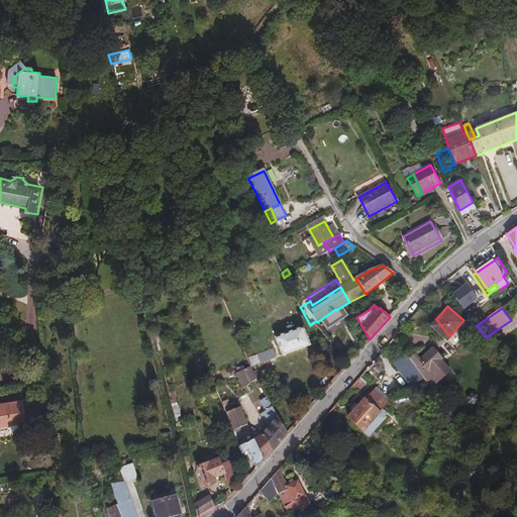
[(446,339),(449,336),(436,319),(430,325),(446,339)]
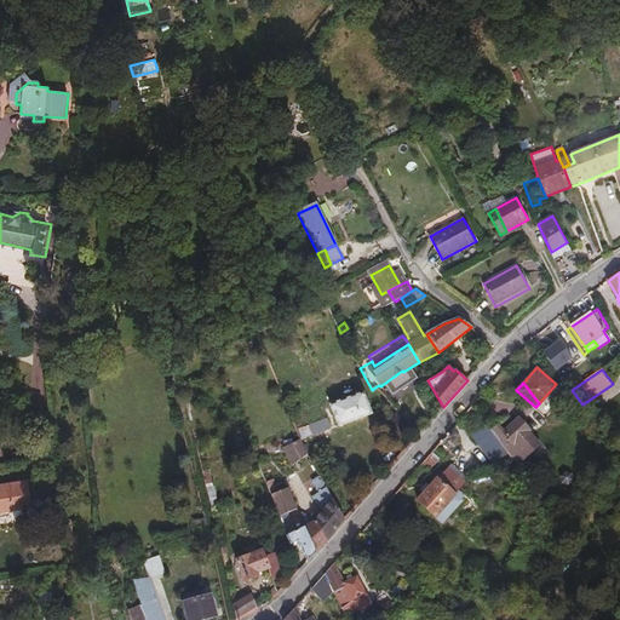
[(331,406),(339,426),(372,414),(363,394),(331,406)]
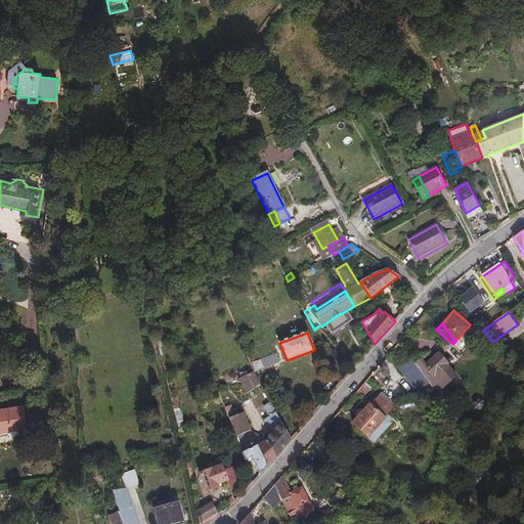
[(408,357),(399,344),(389,355),(400,364),(408,357)]
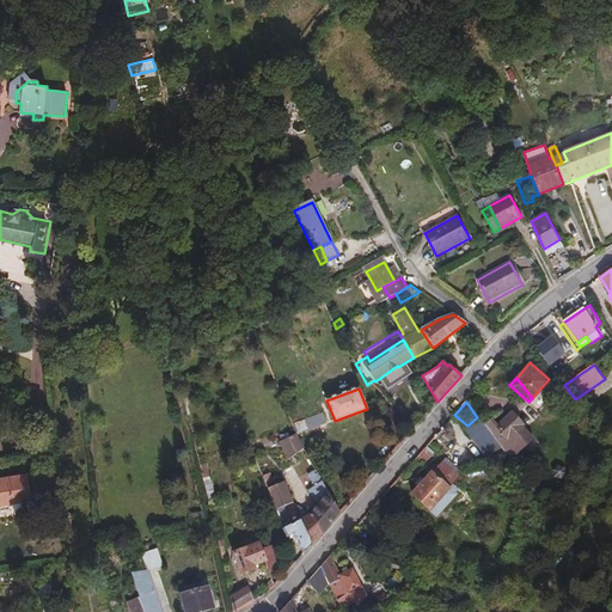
[(514,458),(537,439),(512,410),(489,429),(514,458)]
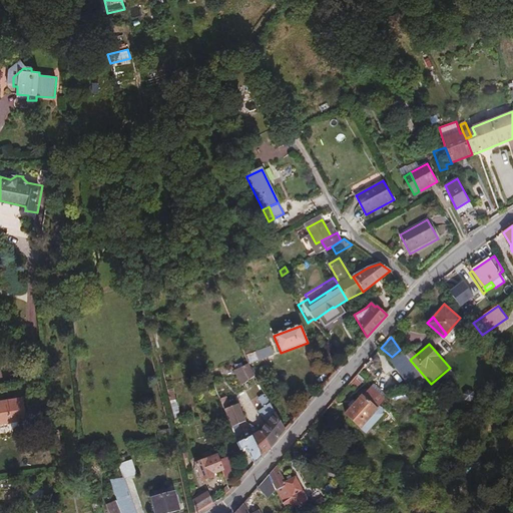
[(255,352),(260,361),(274,355),(271,347),(255,352)]
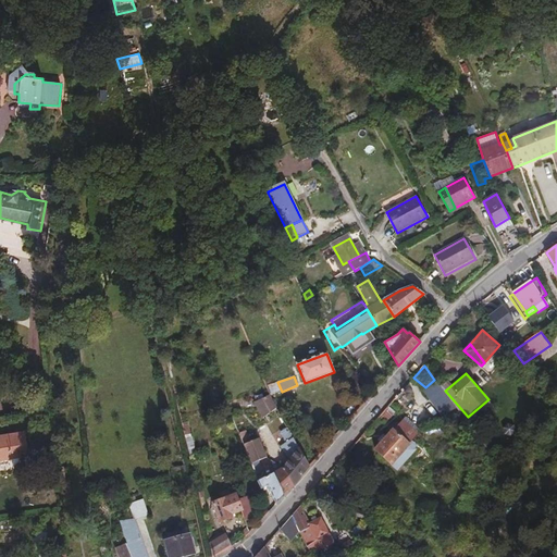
[(450,400),(434,380),(425,387),(422,390),(437,410),(450,400)]
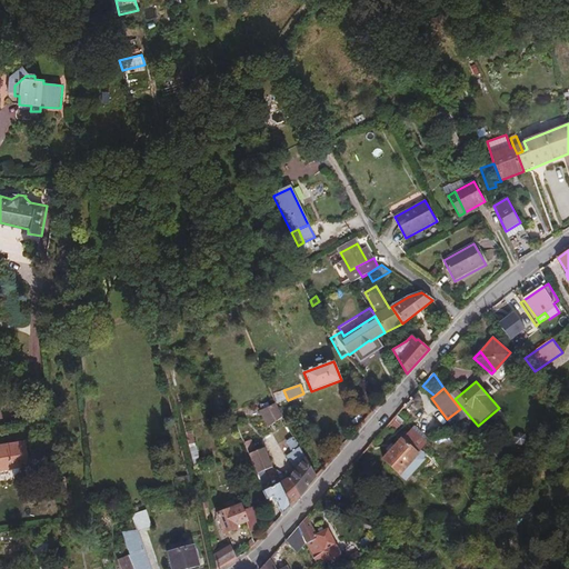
[(282,417),(276,403),(260,411),(269,427),(282,417)]
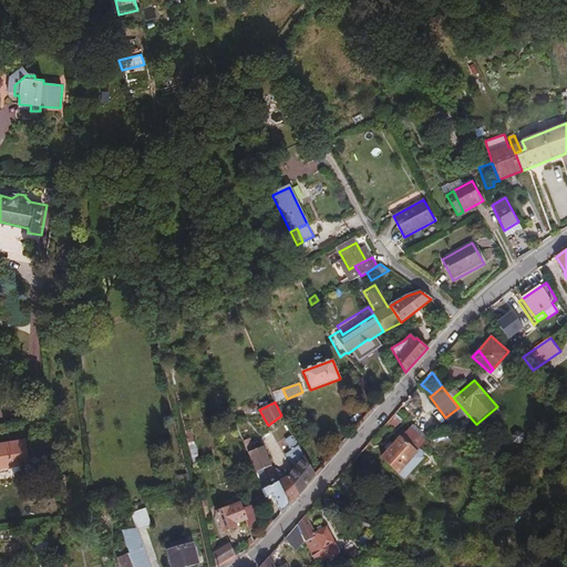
[(463,414),(459,408),(445,418),(451,423),(460,418),(463,414)]
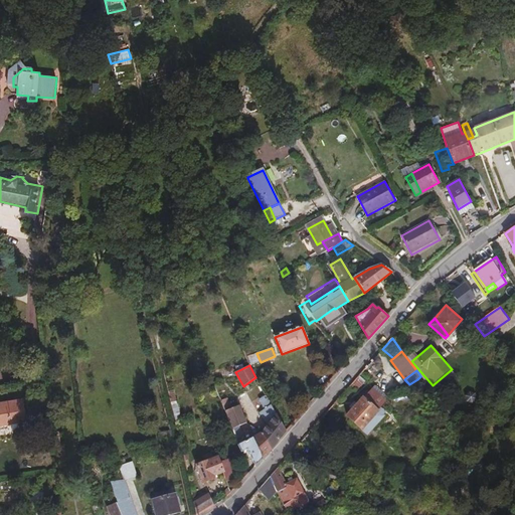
[(365,382),(358,376),(350,385),(357,391),(365,382)]
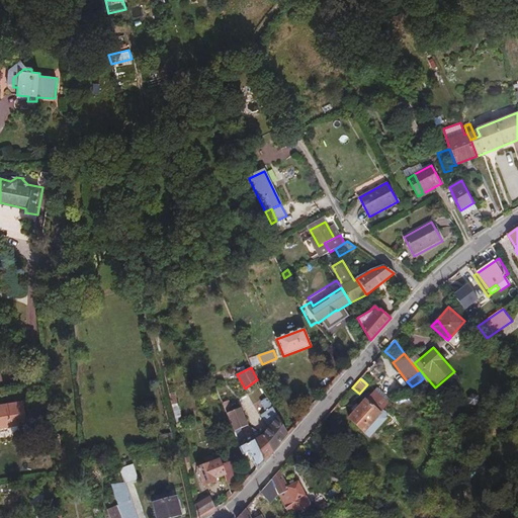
[(369,437),(385,419),(384,417),(386,414),(381,410),(387,403),(374,392),(350,420),(369,437)]
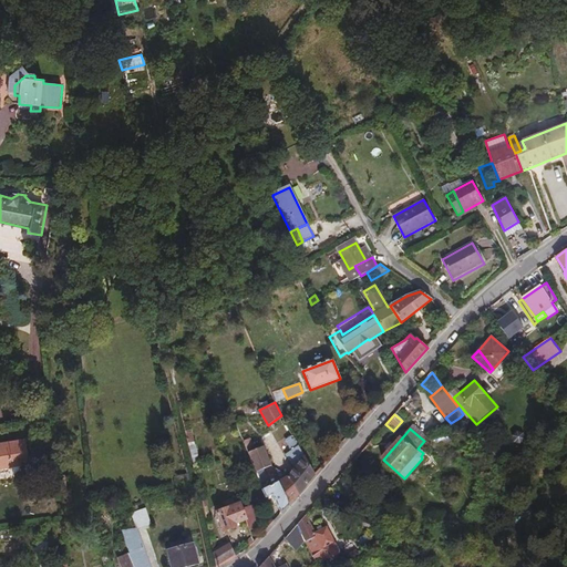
[(521,446),(525,443),(525,436),(518,434),(514,439),(514,444),(521,446)]
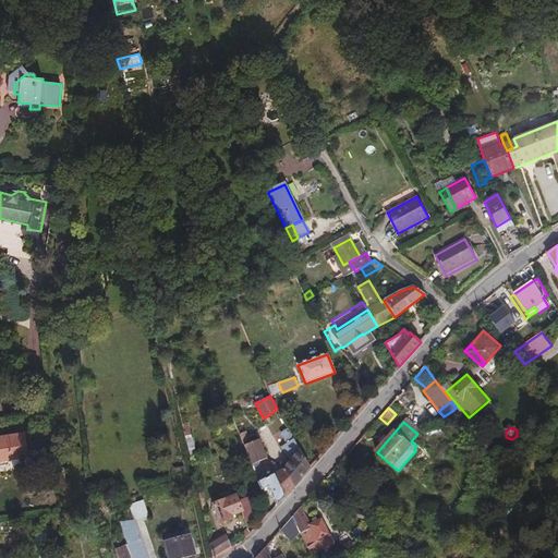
[(252,465),(267,459),(259,439),(251,443),(246,431),(239,434),(252,465)]
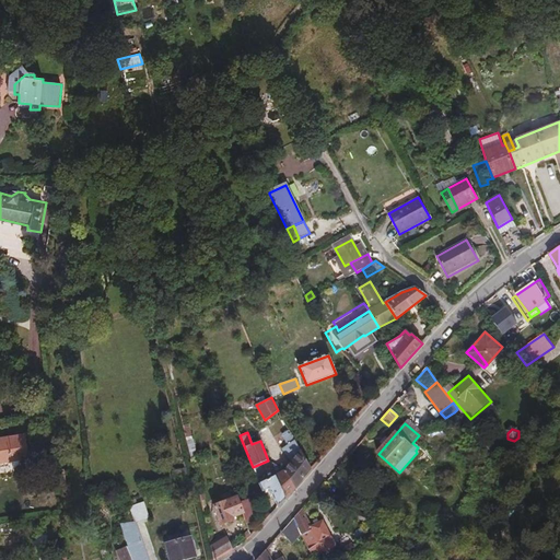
[(26,434),(0,438),(0,462),(30,457),(26,434)]
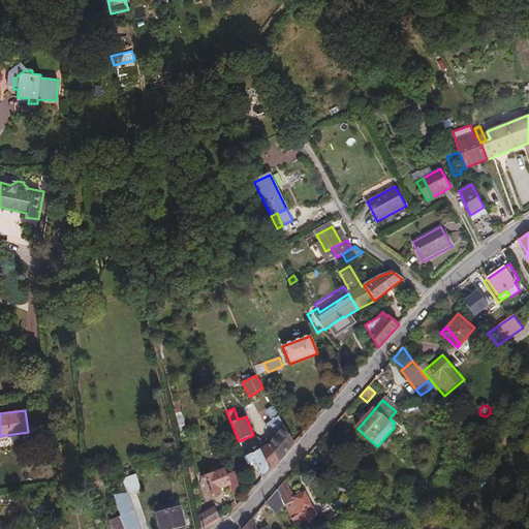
[(269,444),(279,462),(293,443),(279,416),(273,421),(279,432),(269,444)]
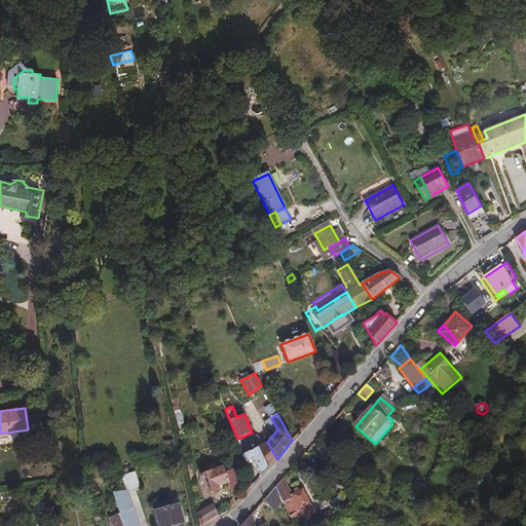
[(252,433),(237,439),(240,446),(254,440),(252,433)]
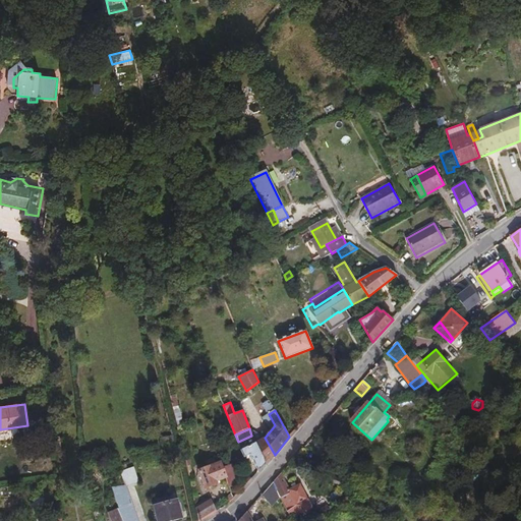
[(265,438),(255,444),(266,463),(275,455),(265,438)]
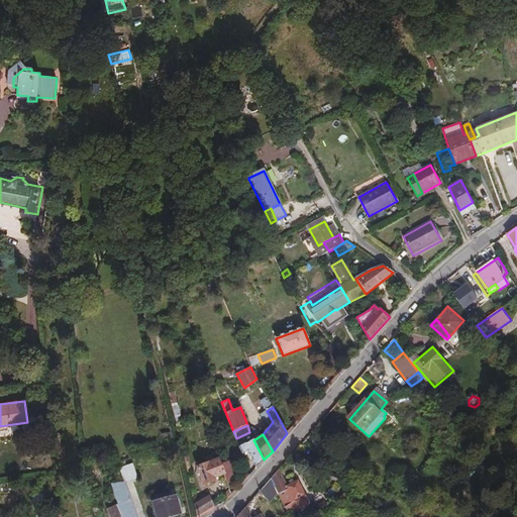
[(256,469),(264,459),(253,440),(240,446),(238,447),(242,454),(248,452),(256,469)]
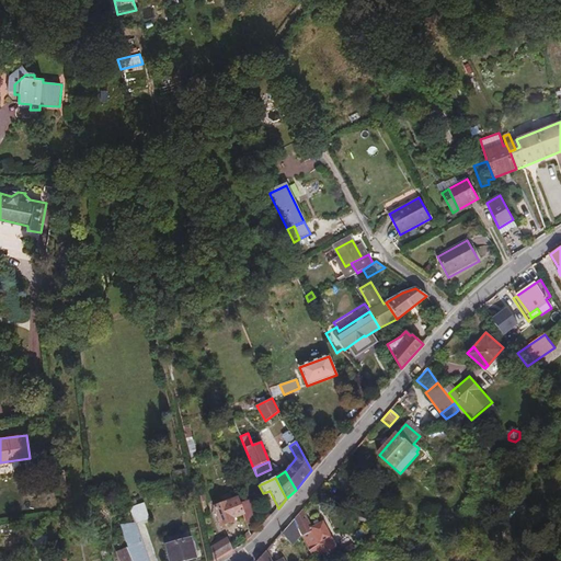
[(233,518),(243,514),(240,505),(238,500),(215,507),(221,526),(235,522),(233,518)]
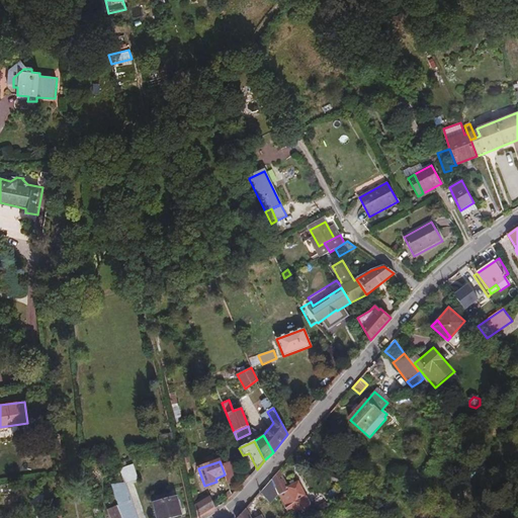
[(230,463),(222,466),(225,475),(232,496),(237,491),(234,483),(237,481),(230,463)]
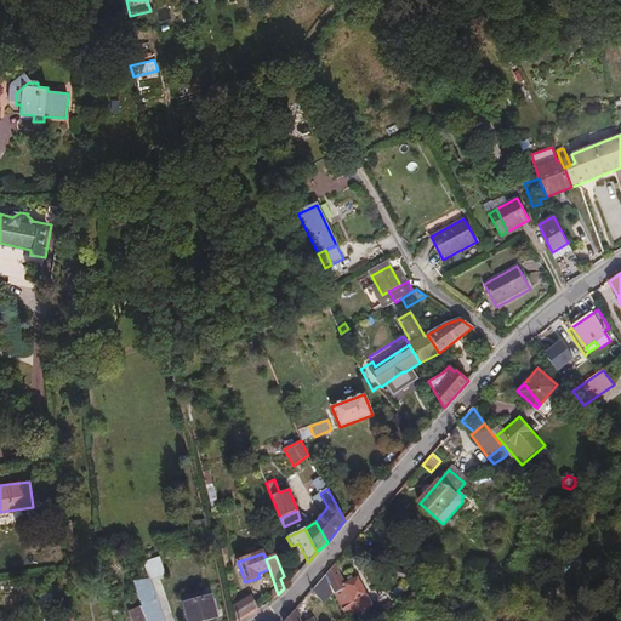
[(149,579),(149,580),(165,574),(159,558),(143,563),(149,579)]
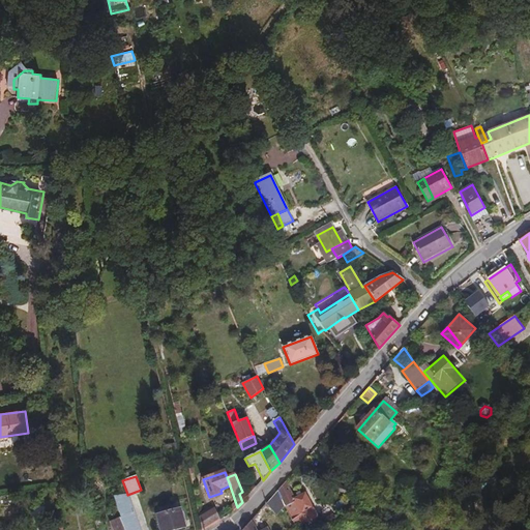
[(277,491),(285,504),(293,519),(302,514),(305,521),(306,523),(319,517),(305,492),(294,498),(292,493),(286,481),(277,491)]
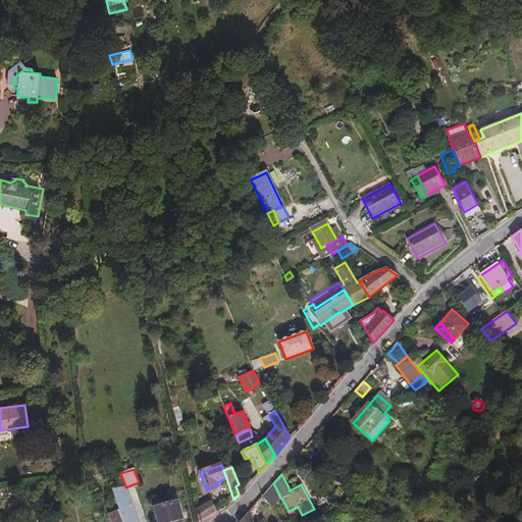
[(301,484),(298,479),(288,485),(290,490),(301,484)]
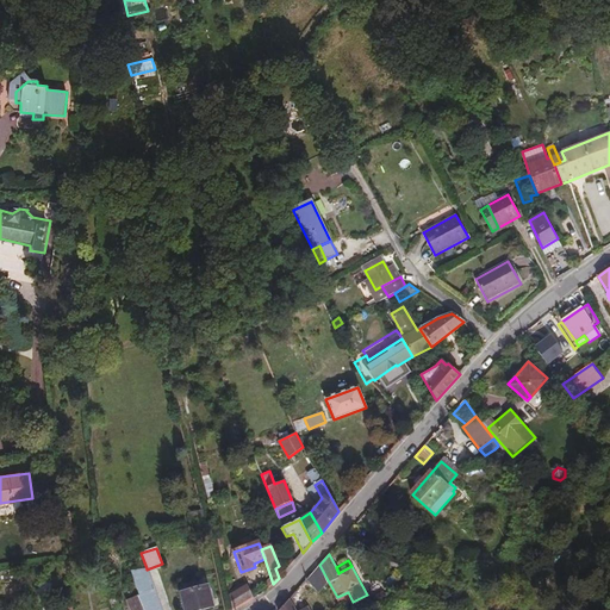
[(328,580),(319,565),(306,579),(319,590),(328,580)]
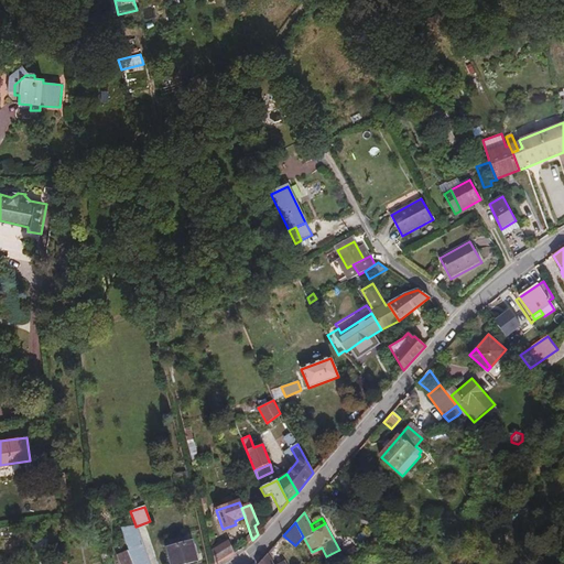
[(148,563),(136,527),(136,525),(121,528),(129,552),(133,563),(148,563)]
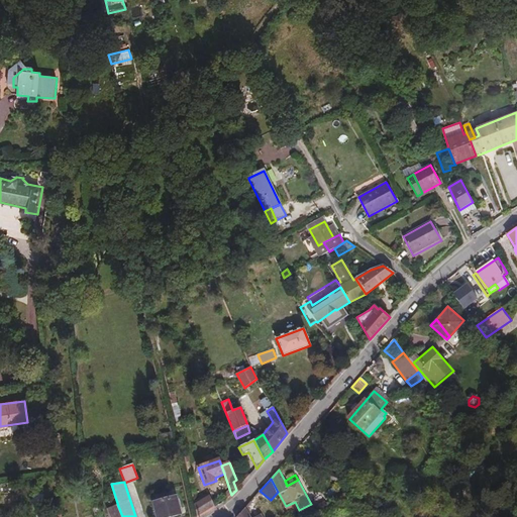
[(153,503),(176,497),(174,489),(151,495),(153,503)]
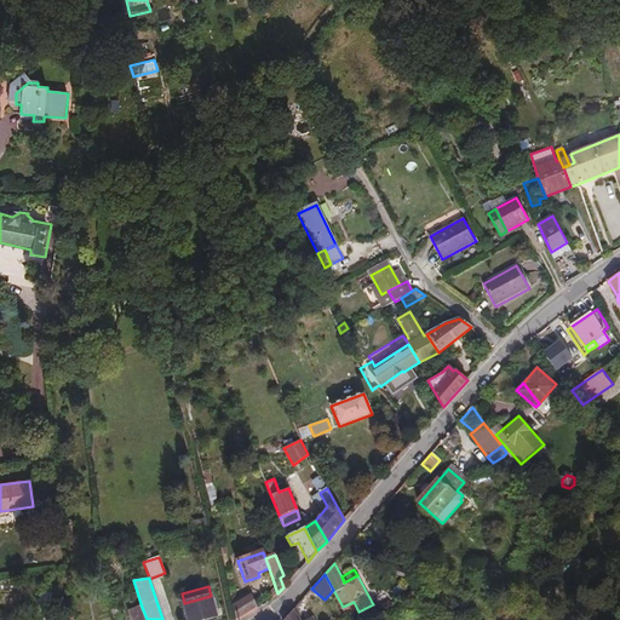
[(250,591),(233,602),(236,619),(239,619),(258,609),(250,591)]
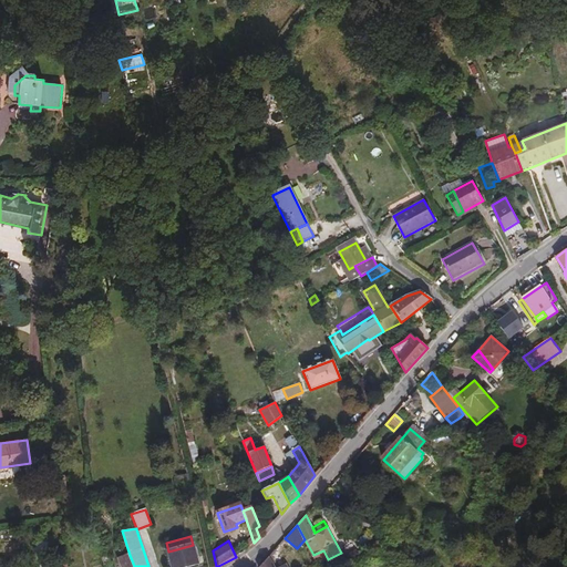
[(48,543),(35,542),(34,553),(47,554),(48,543)]
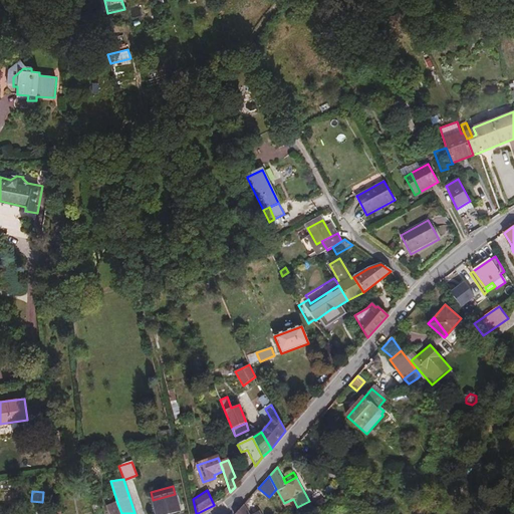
[(173,513),(180,512),(175,494),(153,500),(156,513),(173,513)]
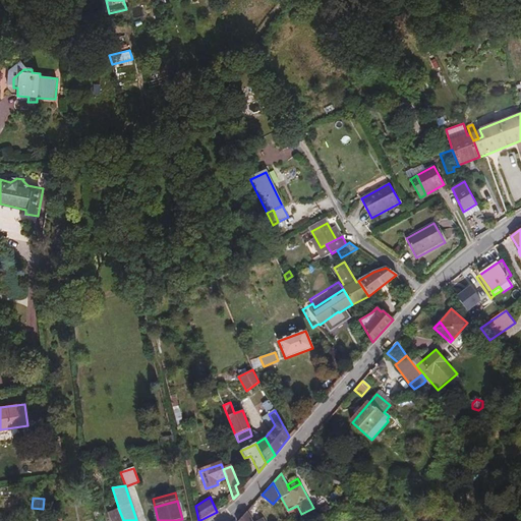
[(291,517),(300,512),(297,506),(288,510),(291,517)]
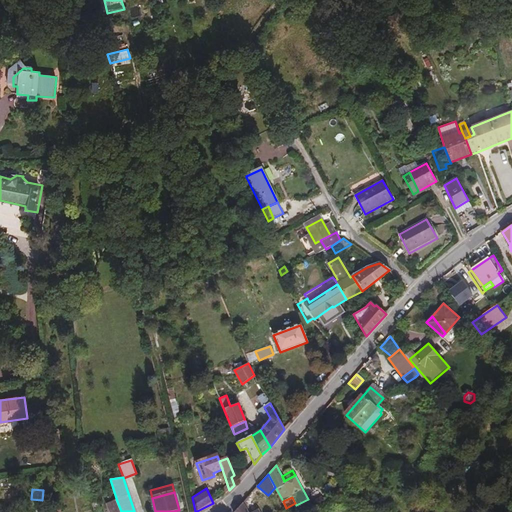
[(121,511),(117,501),(107,505),(109,511),(121,511)]
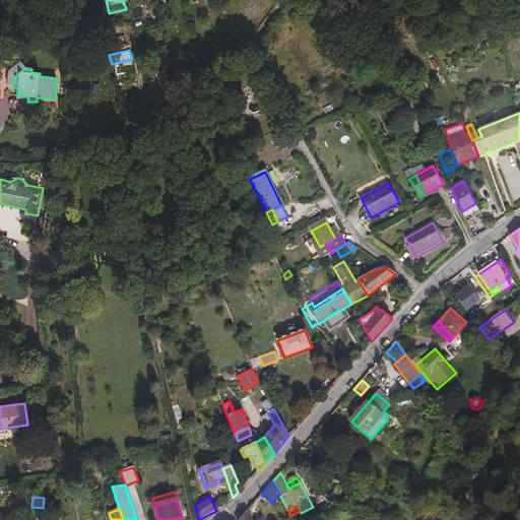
[(238,519),(250,519),(246,511),(238,519)]
